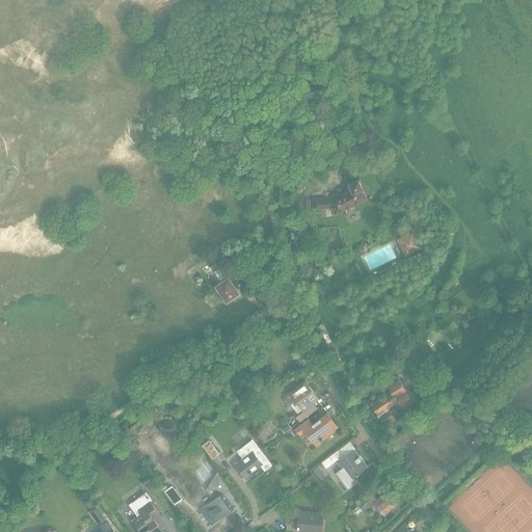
[(330,204),(335,214),(367,200),(362,189),(363,189),(358,180),(349,184),(351,189),(341,194),(339,191),(326,197),(327,198),(313,198),(314,211),(321,210),(321,209),(323,208),(323,204),(330,204)]
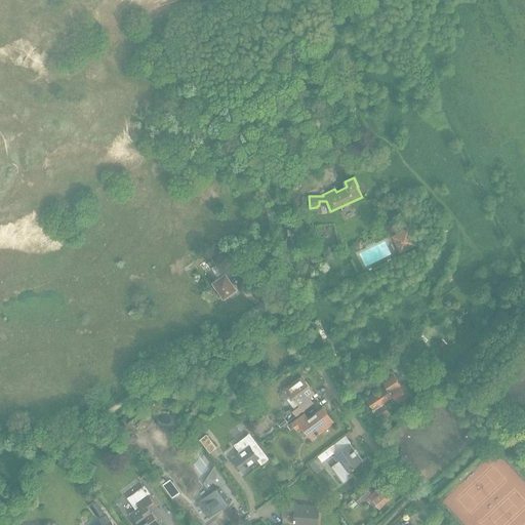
[(399,253),(416,244),(408,228),(391,236),(399,253)]
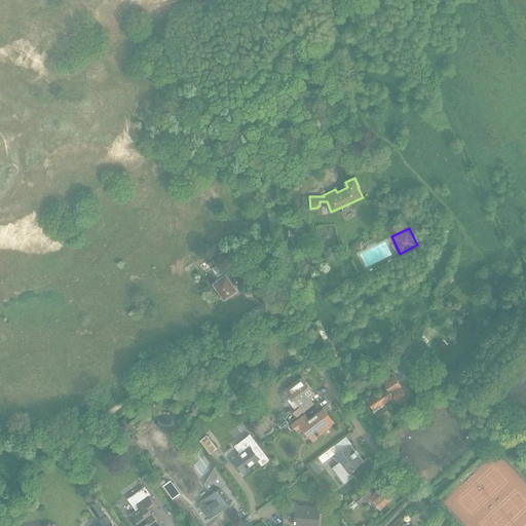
[(224,298),(236,290),(218,264),(212,268),(219,278),(214,283),(215,284),(214,285),(217,291),(219,290),(224,298)]
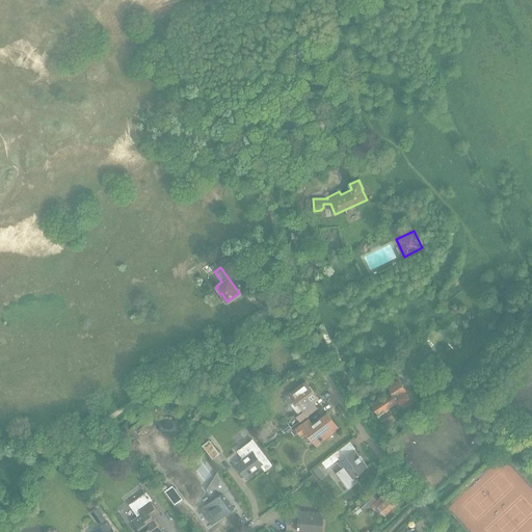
[(398,402),(400,406),(410,400),(405,392),(406,391),(399,378),(387,387),(390,391),(370,403),(383,424),(394,417),(389,408),(398,402)]
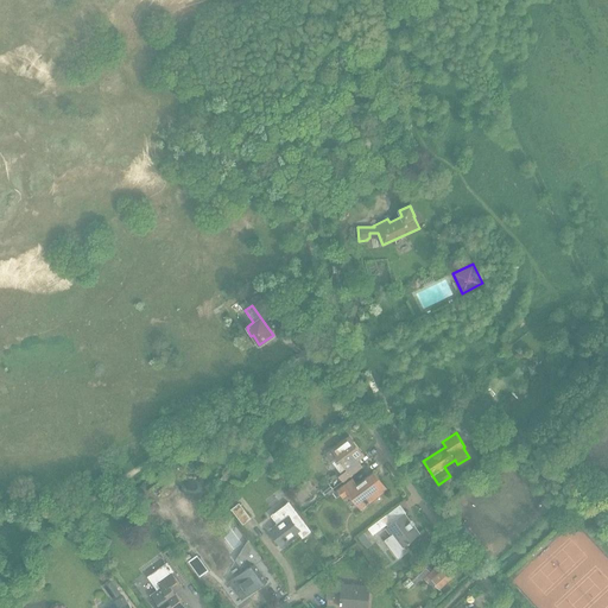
[(342,472),(339,475),(343,481),(359,470),(354,464),(365,456),(349,436),(325,454),(340,470),(341,469),(342,472)]
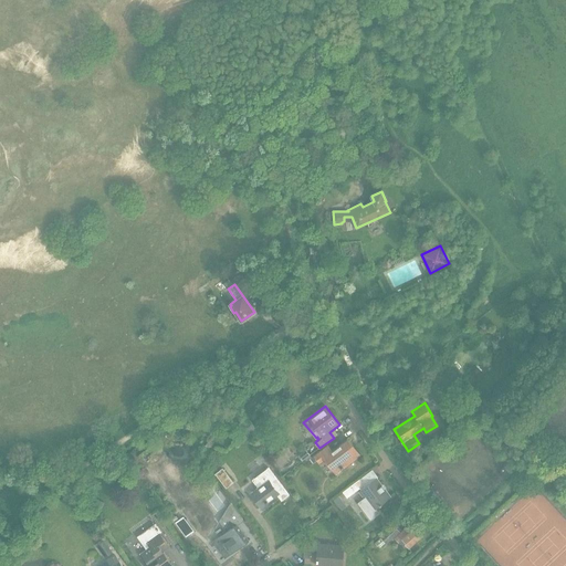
[(336,472),(359,454),(348,440),(333,452),(328,446),(314,457),(320,464),(326,460),(336,472)]
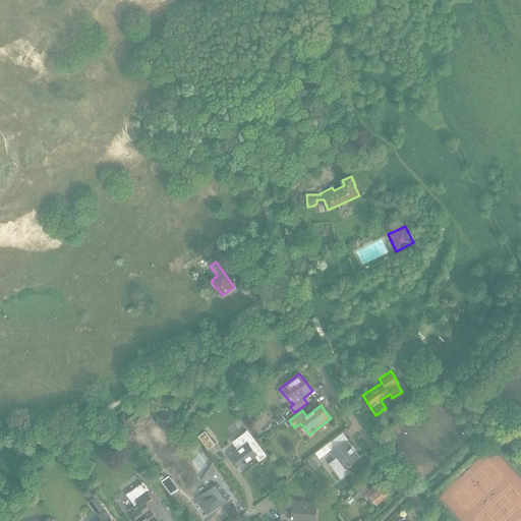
[(197,437),(208,450),(215,444),(205,430),(197,437)]
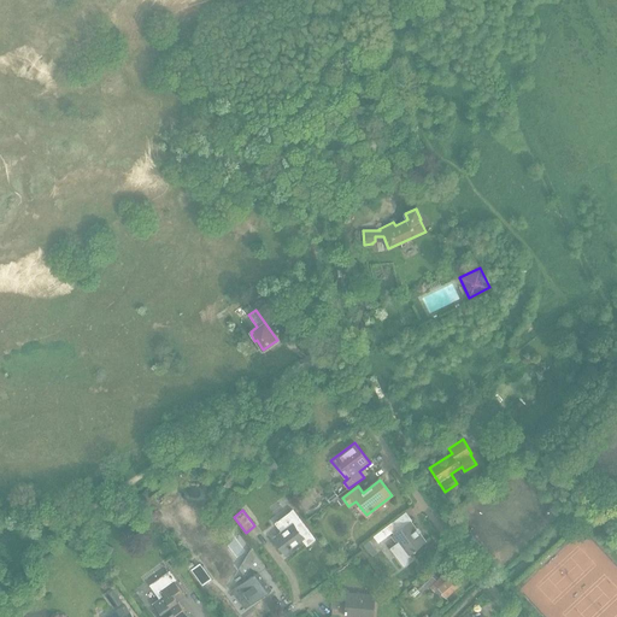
[(301,539),(306,545),(315,539),(293,510),(281,519),(287,528),(274,538),(285,552),(301,539)]
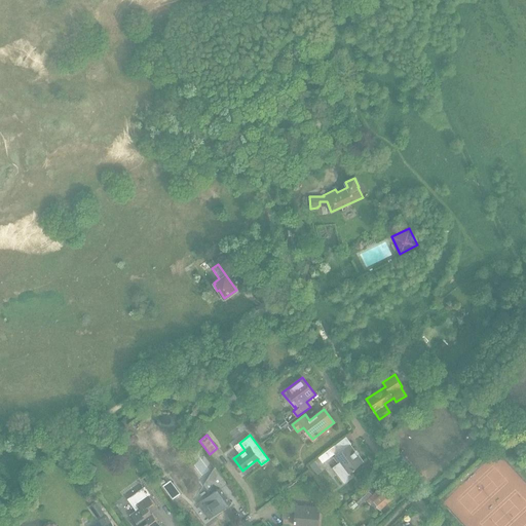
[(355,467),(363,461),(350,445),(351,444),(346,436),(317,457),(323,463),(334,454),(336,456),(334,457),(338,462),(332,467),(344,483),(352,477),(349,473),(352,471),(355,468),(355,467)]
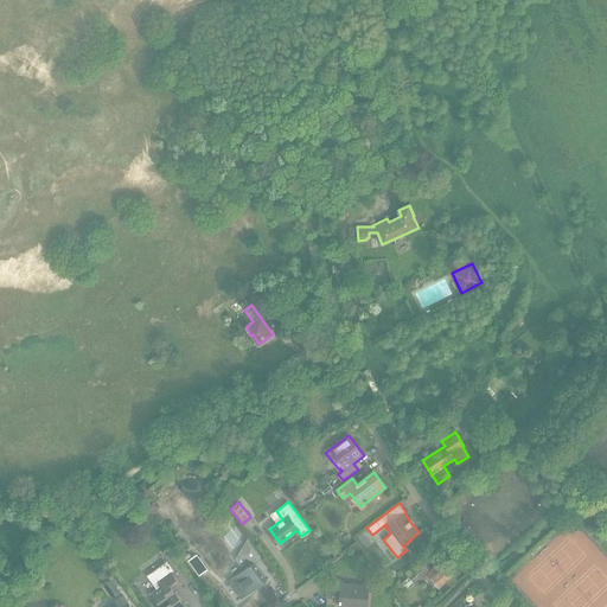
[(94,543),(107,549),(112,538),(98,532),(94,543)]
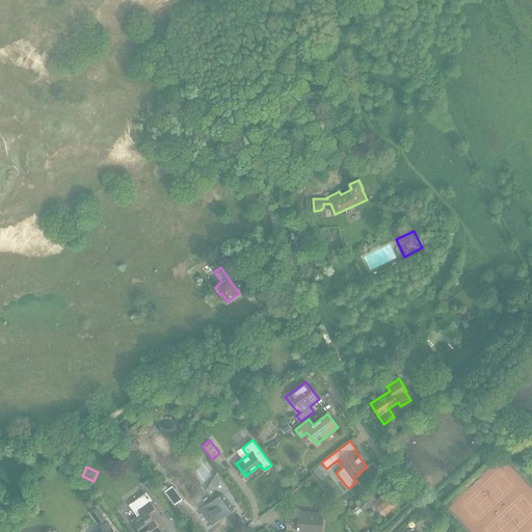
[(201,509),(211,525),(233,509),(222,494),(229,489),(216,473),(207,490),(214,500),(201,509)]
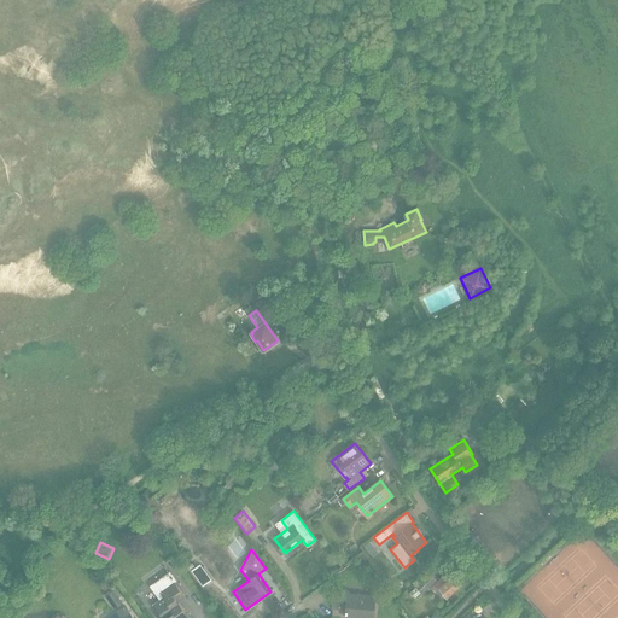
[(415,586),(423,594),(437,581),(430,572),(415,586)]
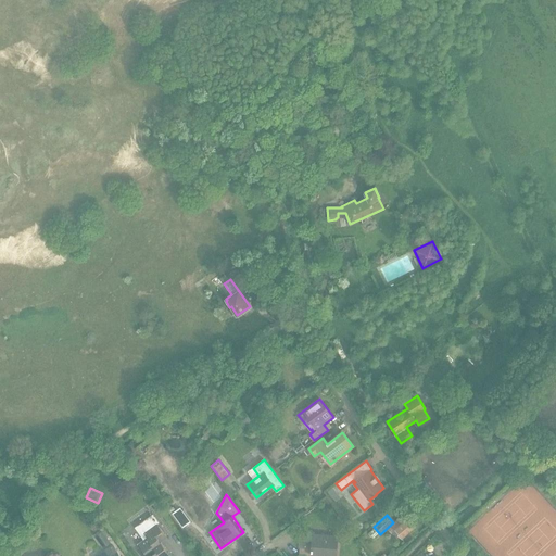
[(395,530),(403,539),(414,528),(403,515),(388,529),(391,533),(395,530)]
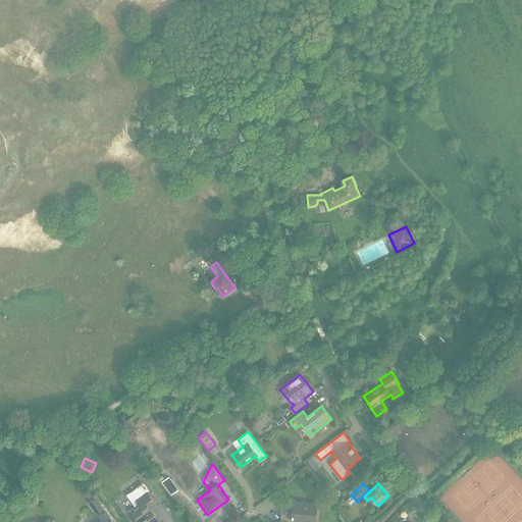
[(17,493),(31,494),(31,487),(18,486),(17,493)]
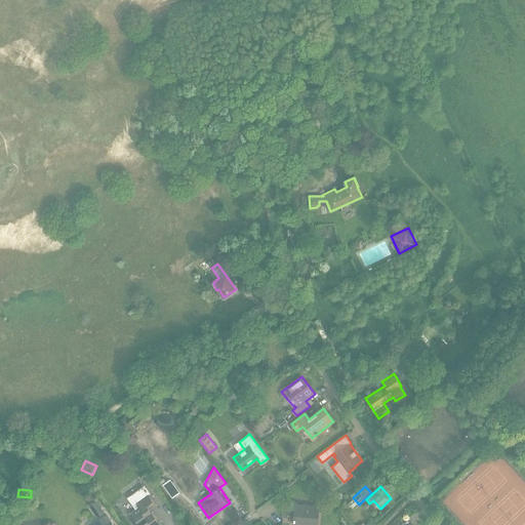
[(161,524),(152,512),(158,508),(148,493),(135,502),(139,508),(130,514),(137,523),(135,524),(161,524)]
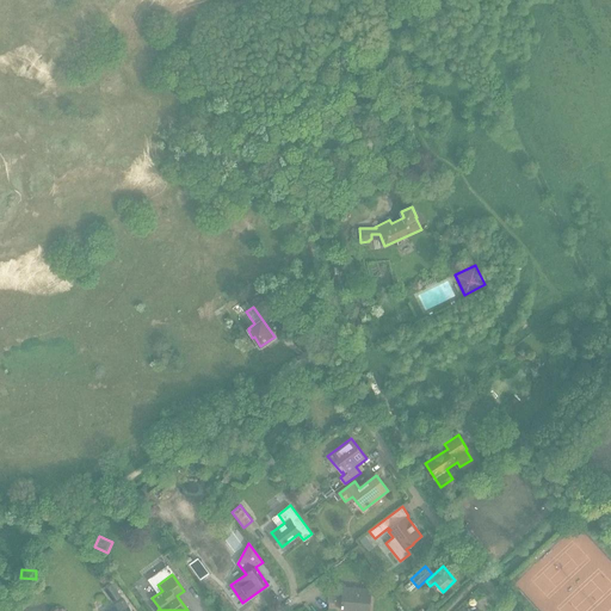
[(104,588),(112,602),(122,596),(112,582),(104,588)]
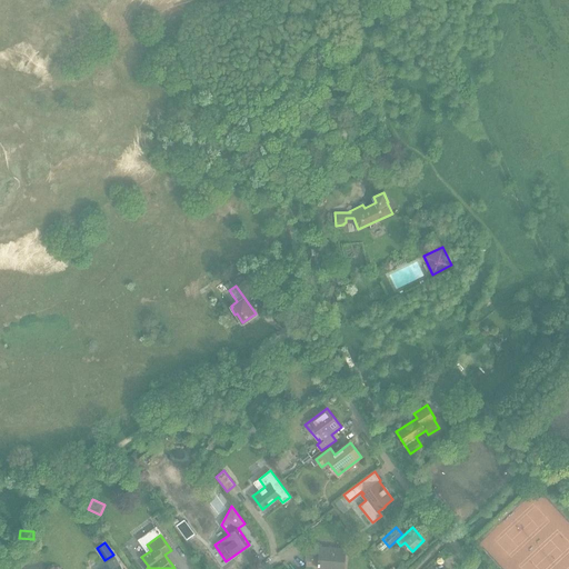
[(318,568),(342,568),(345,550),(321,548),(321,545),(308,543),(307,561),(311,562),(312,558),(320,559),(318,568)]
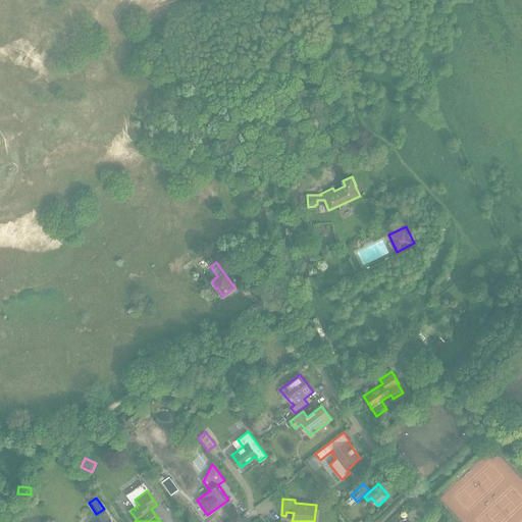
[(112,521),(105,512),(99,516),(102,521),(101,521),(112,521)]
